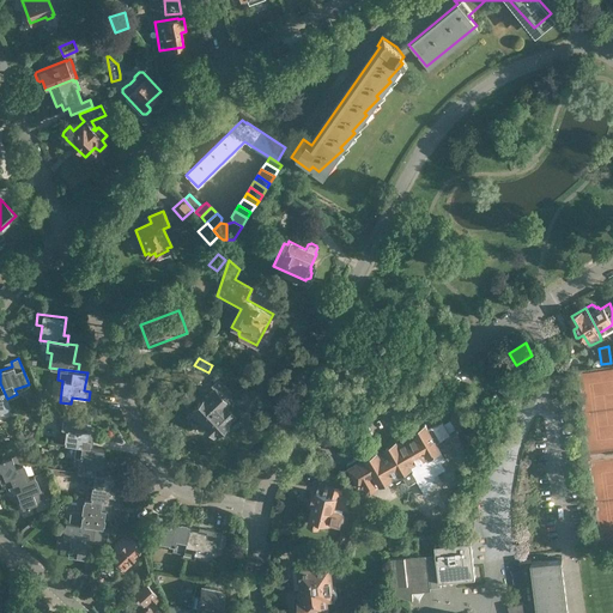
[(229,406),(229,401),(228,400),(232,395),(219,378),(214,383),(217,386),(194,407),(207,422),(205,424),(213,434),(225,422),(223,419),(231,412),(228,407),(229,406)]
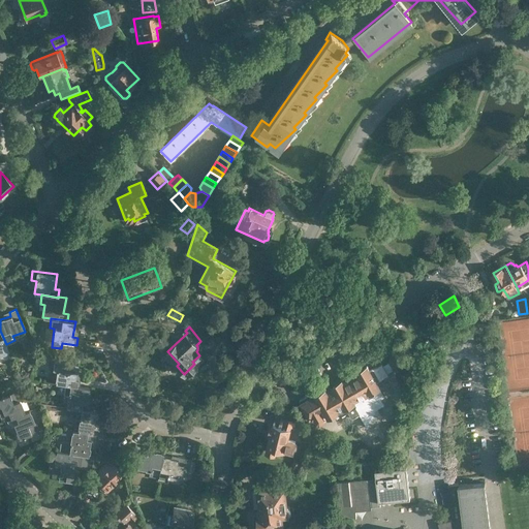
[(6,344),(0,331),(0,353),(8,351),(6,344)]
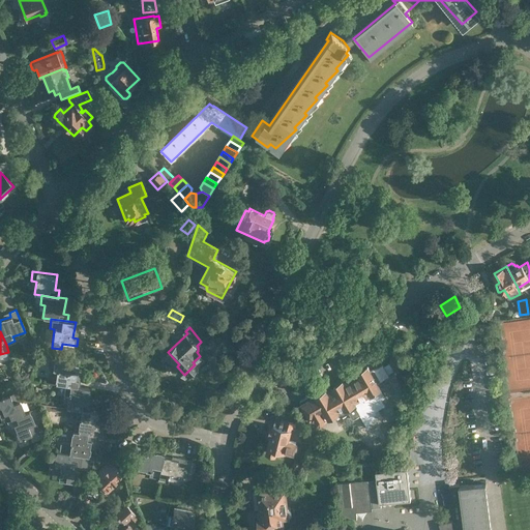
[(407,366),(408,359),(406,355),(400,353),(394,356),(392,362),(389,362),(384,365),(383,364),(374,370),(374,369),(371,370),(369,365),(318,393),(317,390),(301,400),(312,417),(315,415),(319,422),(321,422),(326,420),(327,417),(331,415),(330,414),(337,410),(341,416),(349,412),(353,419),(360,415),(367,429),(384,418),(378,409),(385,405),(382,399),(386,396),(378,382),(381,381),(381,380),(389,375),(388,373),(394,370),(395,367),(401,370),(407,366)]
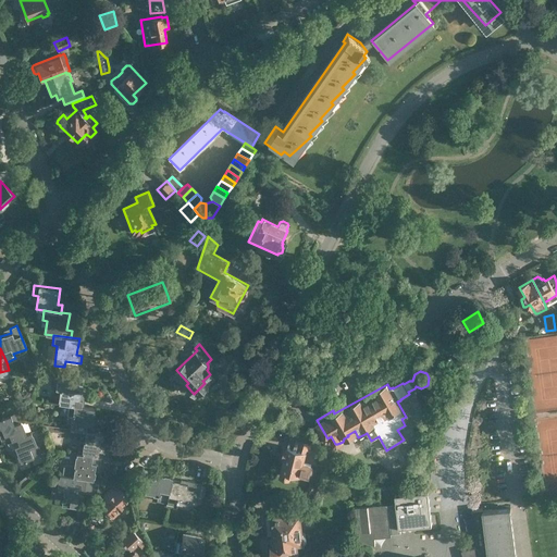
[(67,405),(83,407),(84,399),(79,399),(82,383),(57,379),(56,390),(60,390),(58,404),(67,405)]
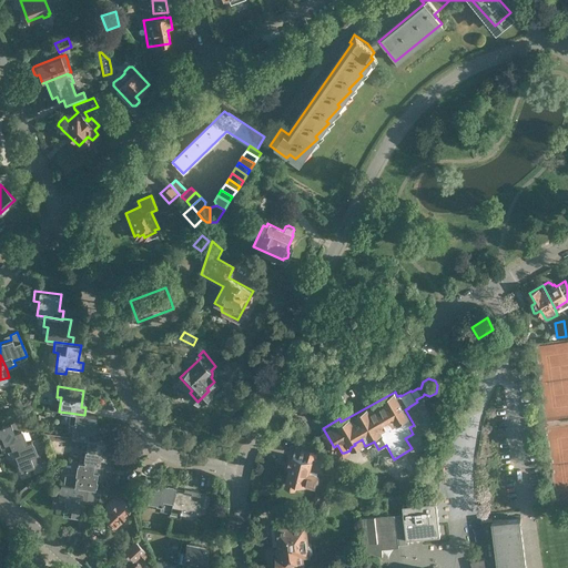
[(84,415),(69,413),(68,423),(73,424),(71,437),(82,438),(97,440),(98,433),(93,433),(95,416),(84,415)]
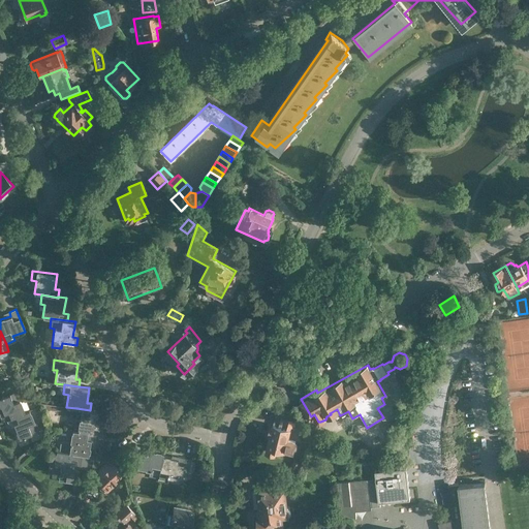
[(20,390),(0,398),(0,404),(3,413),(0,414),(0,416),(2,422),(6,419),(24,412),(20,401),(24,399),(20,390)]
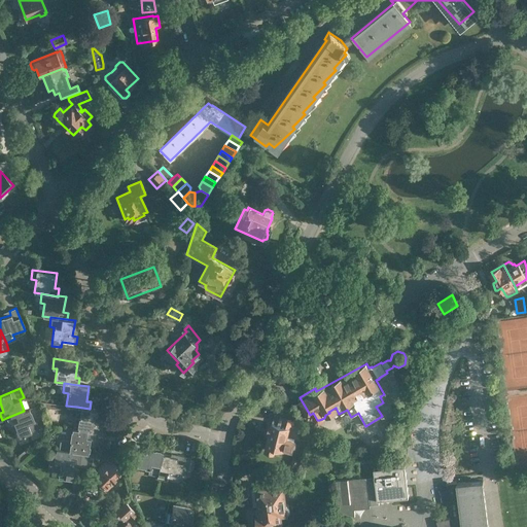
[(76,407),(74,416),(79,417),(78,424),(74,423),(74,428),(77,428),(96,431),(96,432),(101,433),(102,426),(98,425),(100,410),(90,409),(76,407)]
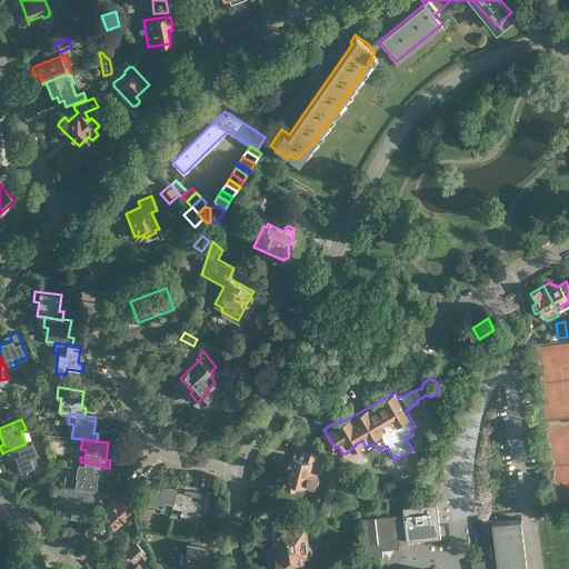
[(30,441),(26,443),(7,451),(10,458),(15,457),(21,471),(45,461),(41,452),(36,453),(30,441)]
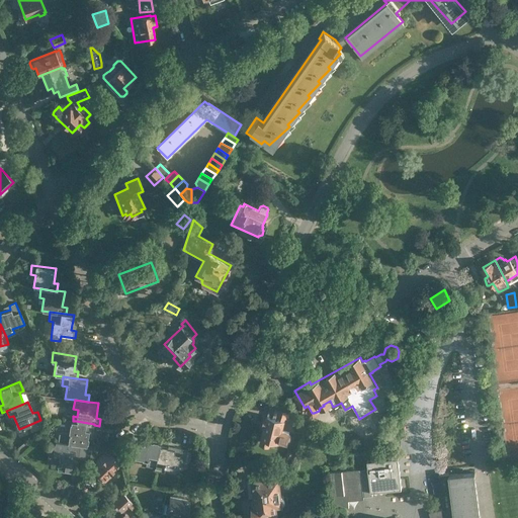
[(270,407),(262,436),(264,436),(262,441),(269,443),(271,438),(287,442),(290,431),(282,429),(285,417),(288,418),(290,413),(286,412),(287,411),(270,407)]
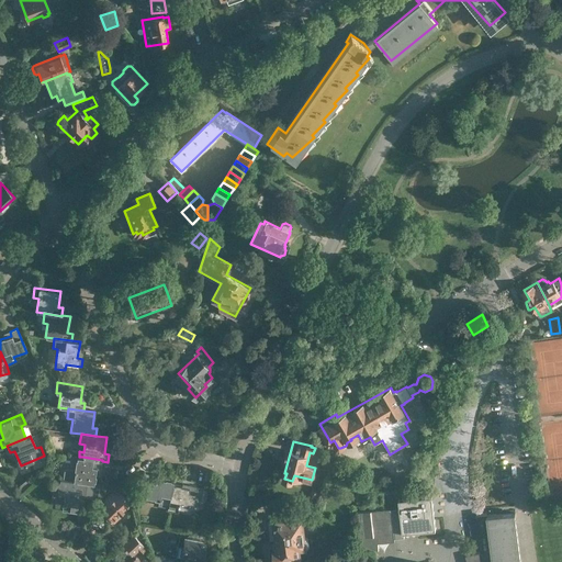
[(65,469),(63,479),(87,483),(88,483),(94,484),(97,468),(101,469),(102,460),(82,457),(79,457),(77,456),(75,470),(70,469),(69,470),(65,469)]
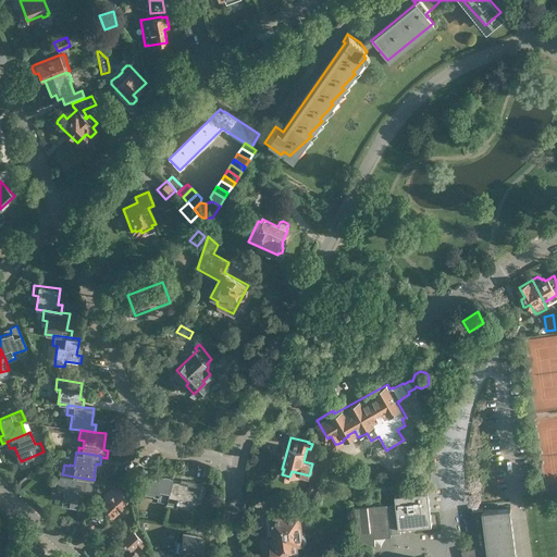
[(168,503),(171,481),(172,478),(156,474),(157,471),(143,469),(139,484),(146,486),(145,493),(158,495),(157,500),(166,502),(168,503)]
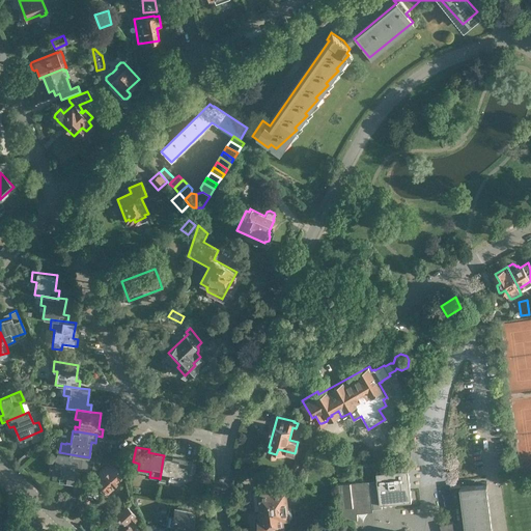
[(59,452),(56,452),(55,465),(50,465),(48,474),(75,478),(76,469),(87,471),(88,466),(89,457),(83,456),(82,456),(59,452)]
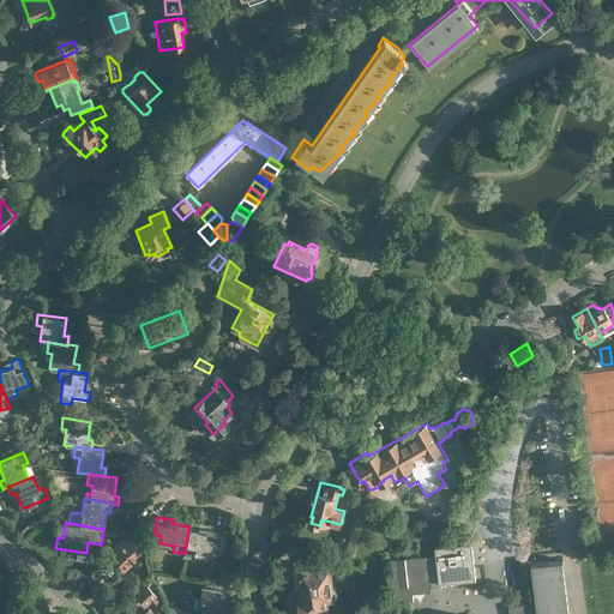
[(185,554),(184,553),(182,557),(194,559),(194,554),(210,558),(211,551),(218,552),(222,534),(208,530),(208,534),(188,530),(185,554)]
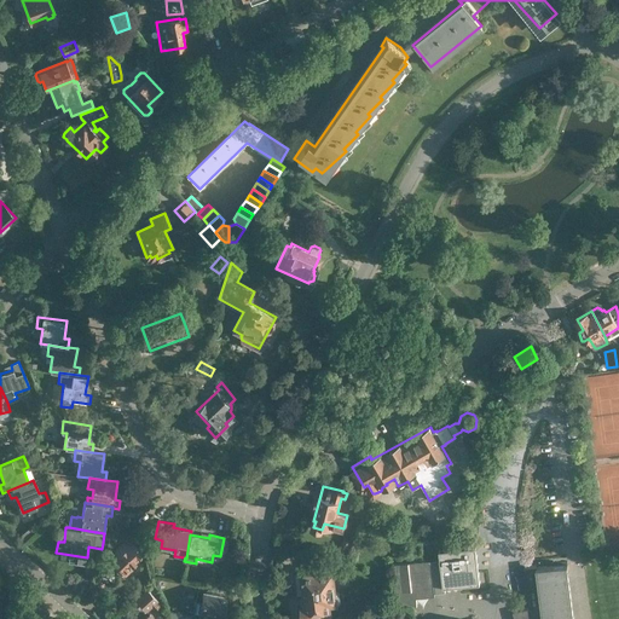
[(114,550),(119,555),(109,563),(120,576),(143,554),(127,538),(114,550)]
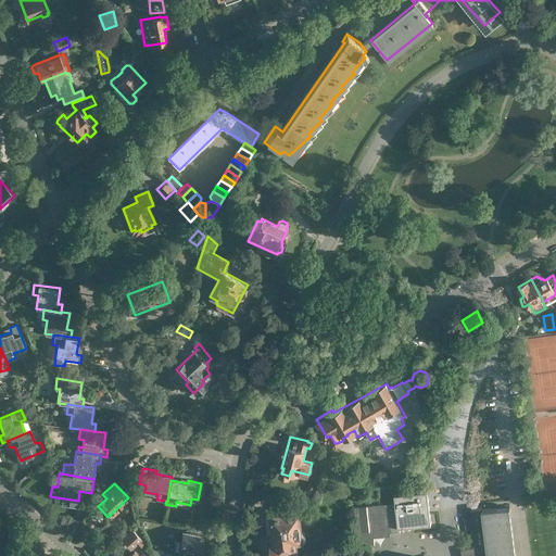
[(430,490),(396,493),(400,526),(432,523),(430,490)]
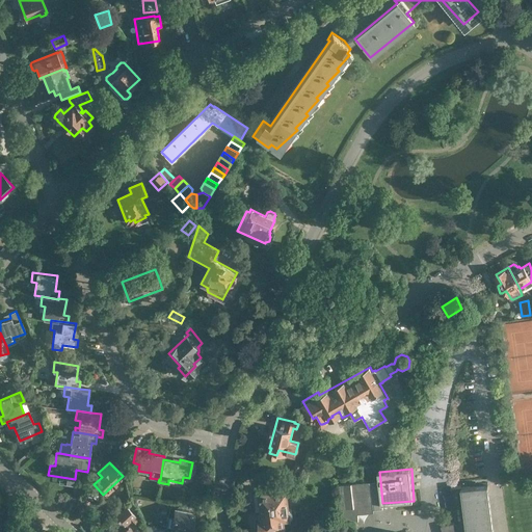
[(358,520),(358,513),(374,511),(371,484),(370,483),(368,481),(366,481),(341,483),(343,499),(341,507),(343,508),(342,515),(358,520)]
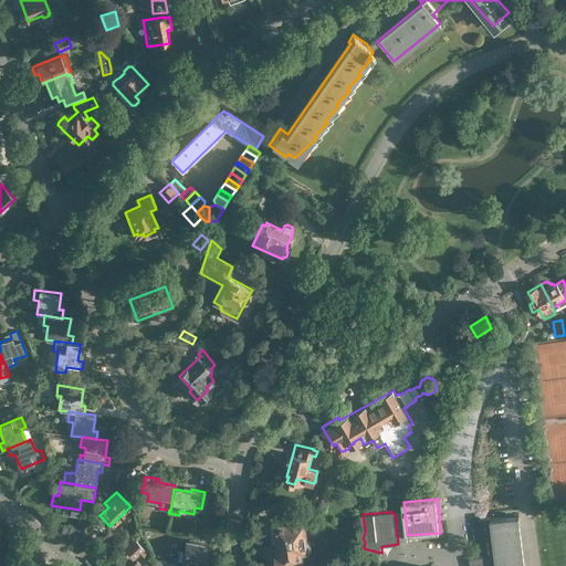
[(525,565),(524,563),(519,516),(491,520),(491,517),(480,519),(484,556),(469,559),(470,565),(525,565)]
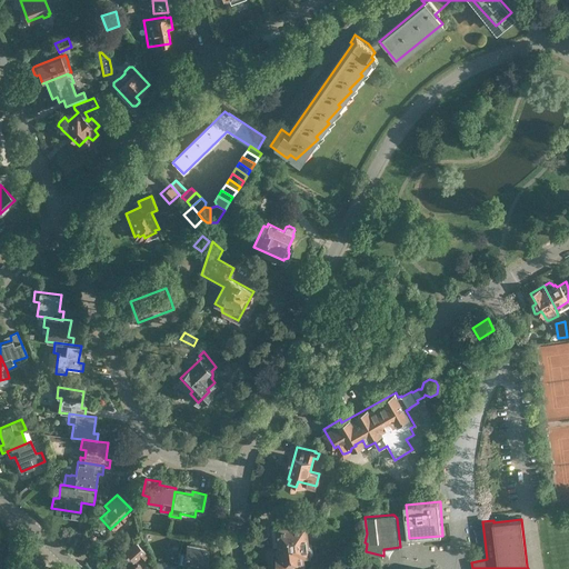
[(309,543),(307,525),(278,528),(279,540),(280,540),(281,556),(278,556),(280,567),(281,567),(280,568),(291,568),(291,566),(305,565),(303,553),(312,552),(316,549),(315,546),(311,542),(309,543)]
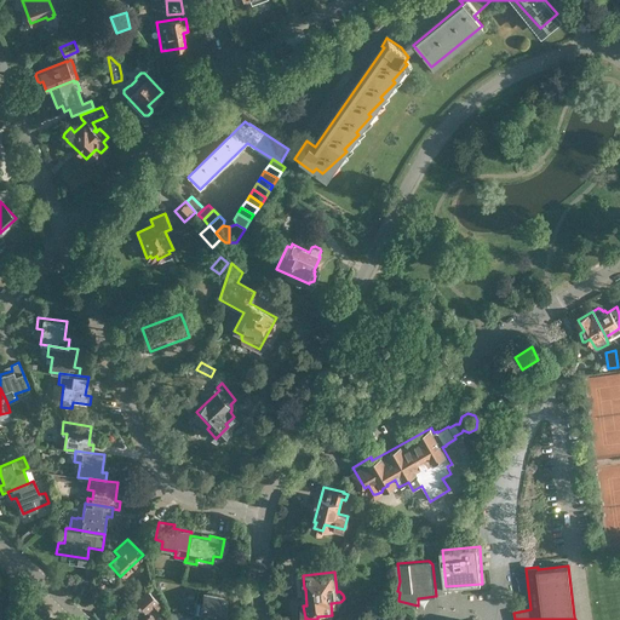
[(104,585),(97,581),(89,595),(95,600),(104,585)]
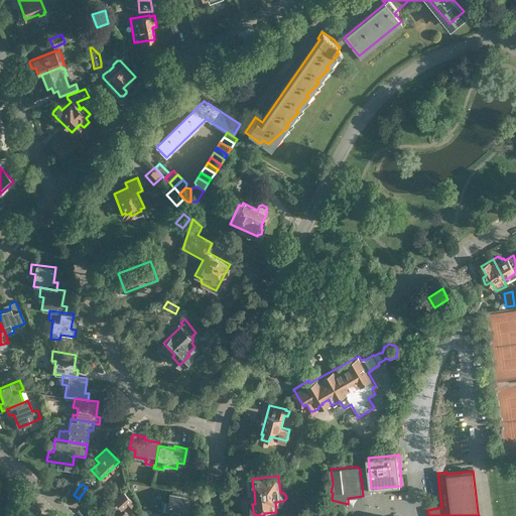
[(186,495),(187,489),(173,486),(172,492),(165,491),(163,500),(160,512),(165,513),(177,515),(186,515),(187,510),(185,510),(188,495),(186,495)]
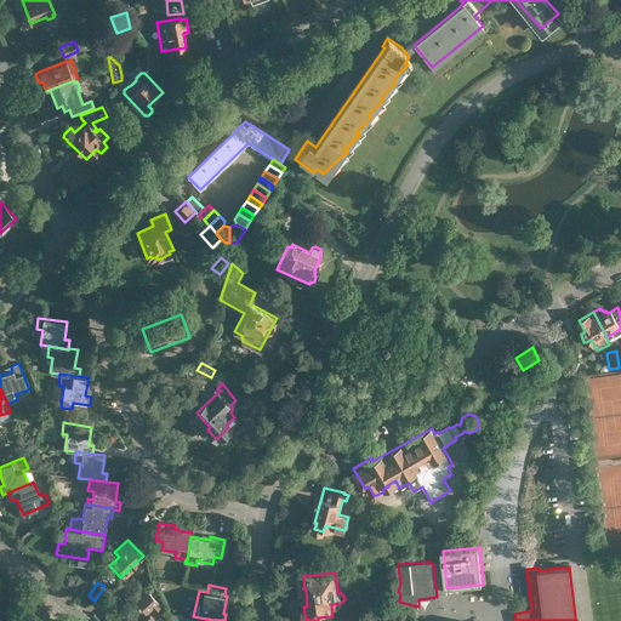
[(136,602),(135,602),(148,616),(153,611),(154,613),(161,605),(147,591),(136,602)]
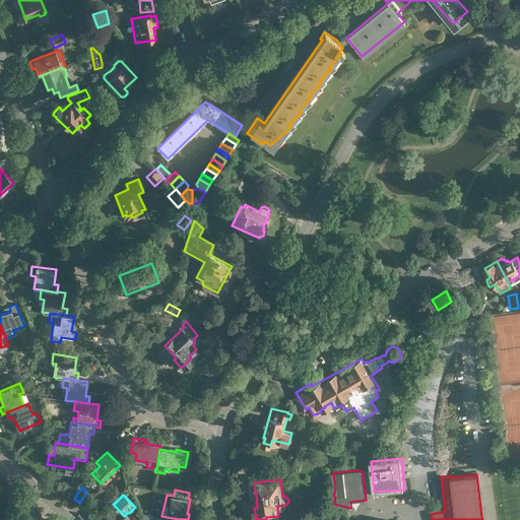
[(372,518),(370,509),(361,511),(362,519),(377,519),(385,518),(384,515),(372,518)]
